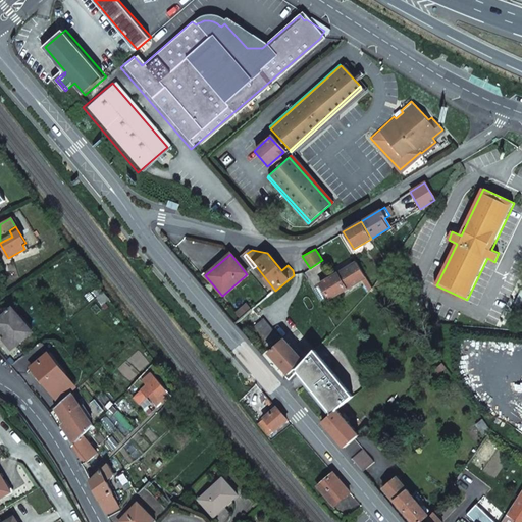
[(369,292),(372,288),(356,261),(321,283),(330,299),(361,279),(369,292)]
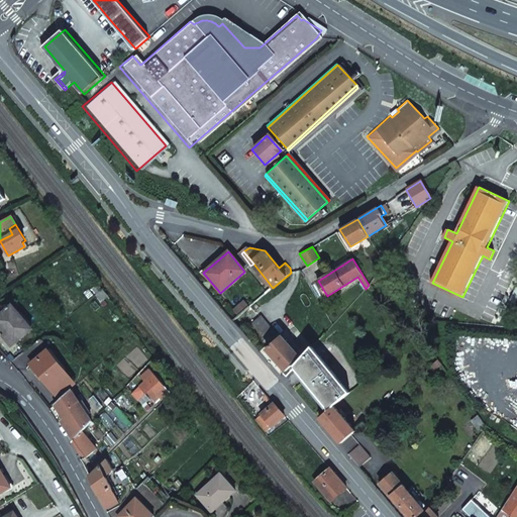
[(239,314),(248,307),(243,301),(235,308),(239,314)]
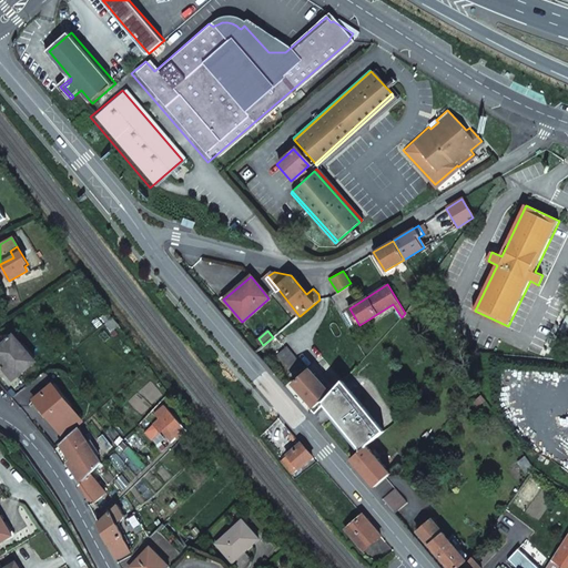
[(36,359),(16,333),(0,344),(0,354),(16,375),(36,359)]
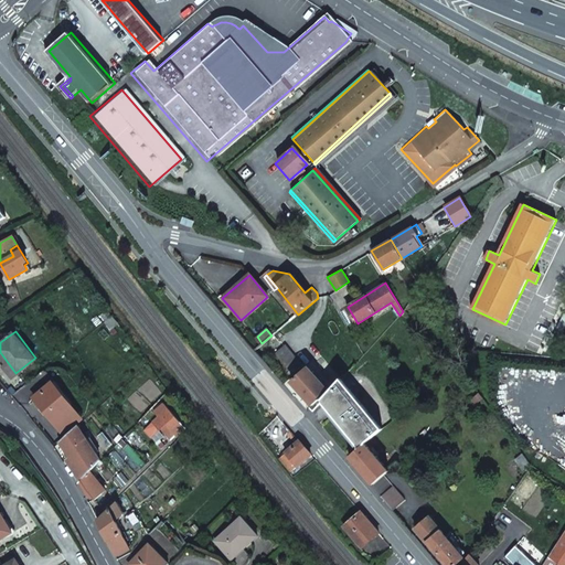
[(279,345),(272,336),(262,343),(253,350),(252,351),(259,361),(279,345)]
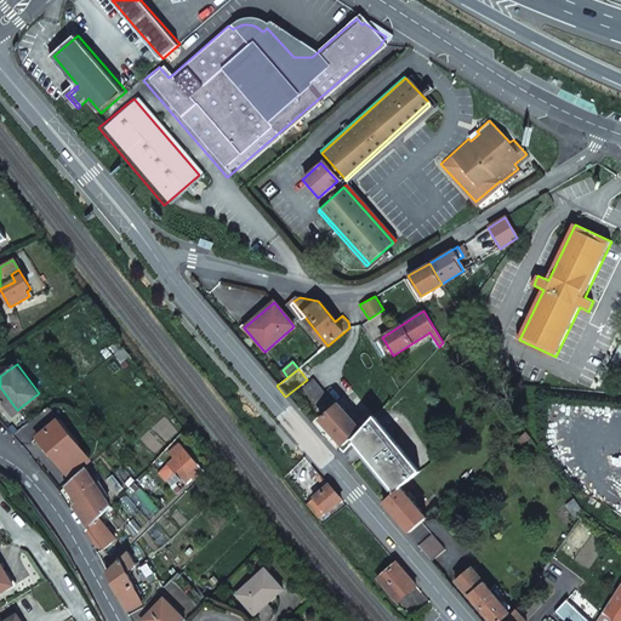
[(314,417),(332,403),(313,380),(295,394),(314,417)]
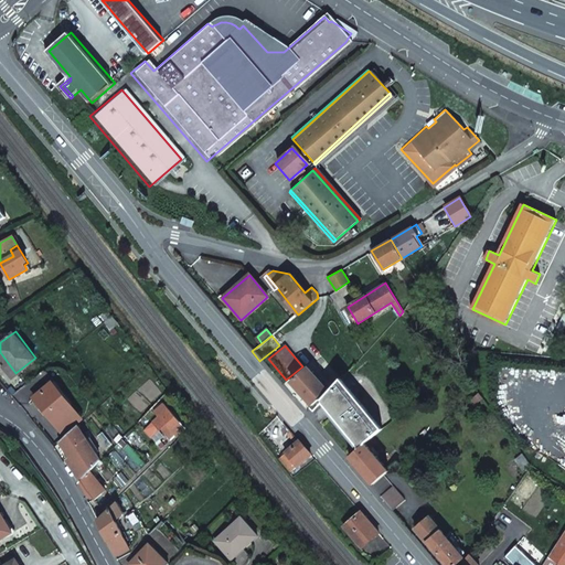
[(310,406),(328,391),(308,369),(291,382),(310,406)]
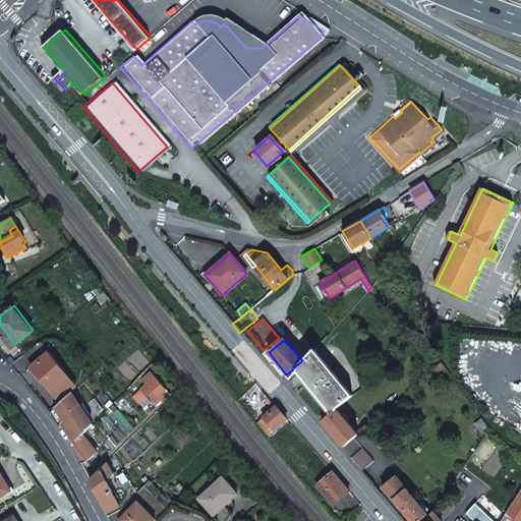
[(67,377),(68,375),(48,351),(31,365),(51,389),(53,388),(59,395),(73,383),(67,377)]
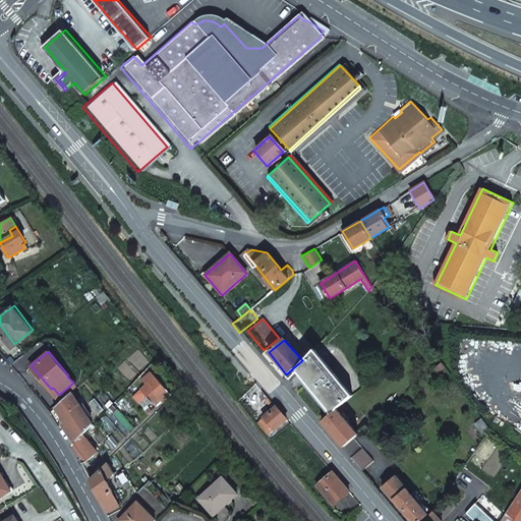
[(336,409),(351,396),(312,351),(295,370),(330,414),(336,409)]
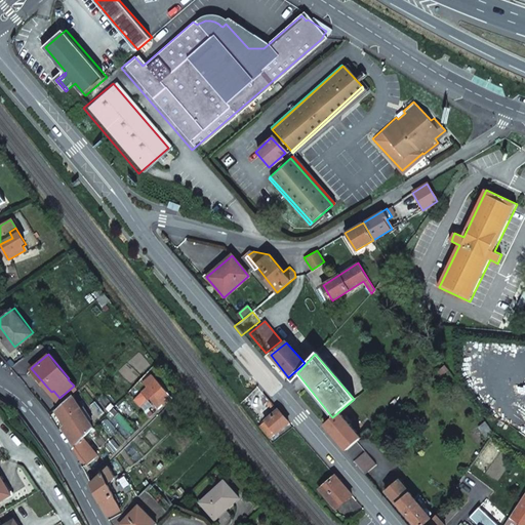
[(160,397),(167,390),(154,374),(146,381),(149,386),(135,398),(142,404),(155,392),(160,397)]
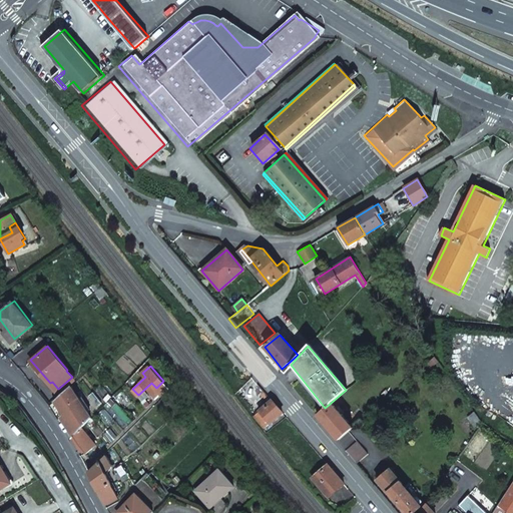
[(91,417),(68,387),(53,401),(64,417),(62,419),(73,435),(82,426),(91,417)]
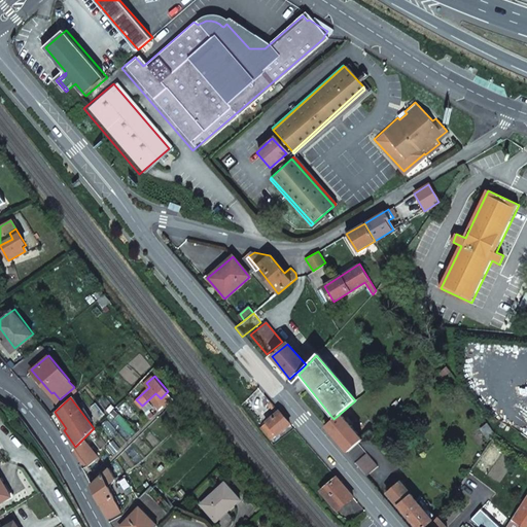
[(278,412),(259,427),(258,428),(270,442),(289,424),(278,412)]
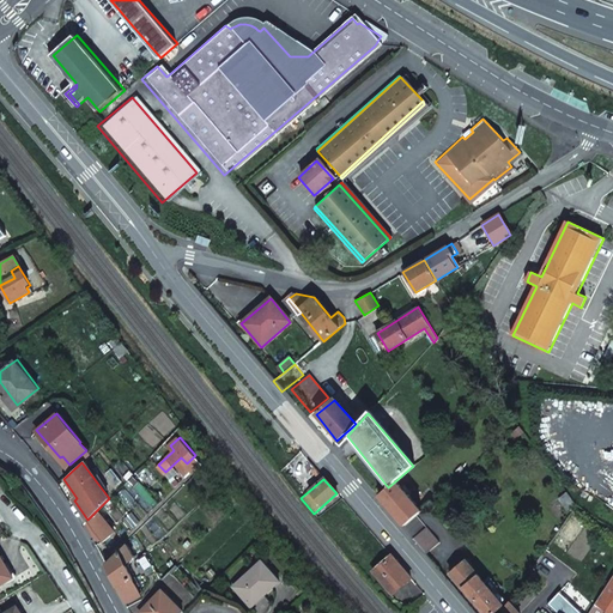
[(402,526),(420,510),(407,496),(410,493),(404,485),(400,487),(395,481),(388,487),(378,497),(402,526)]
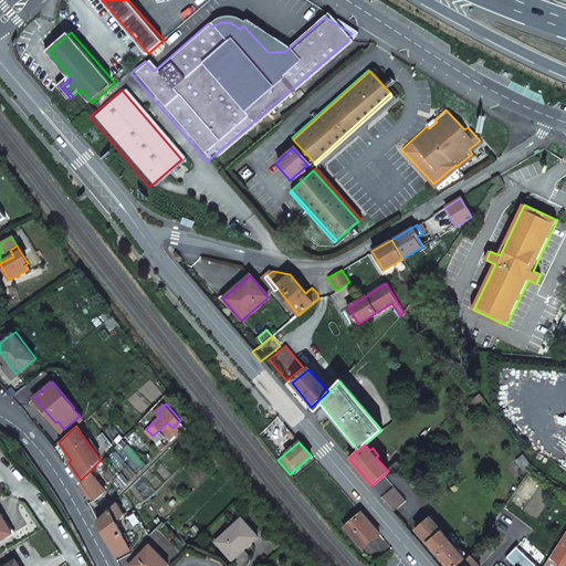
[(106,490),(91,470),(81,480),(87,489),(95,499),(106,490)]
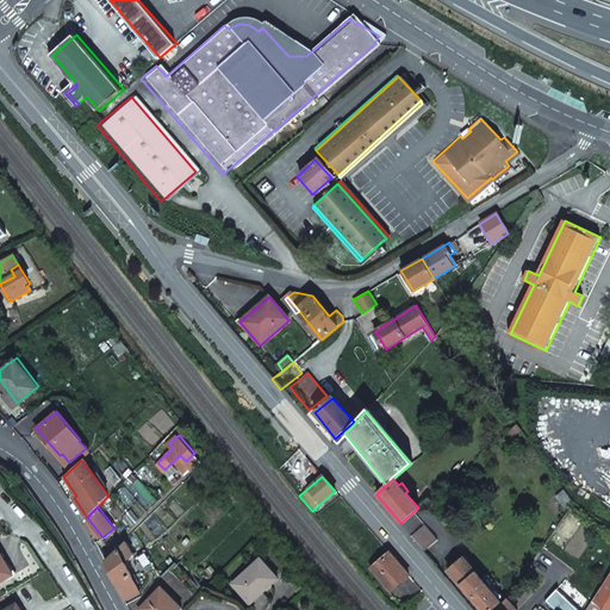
[(422,552),(435,540),(423,524),(409,536),(422,552)]
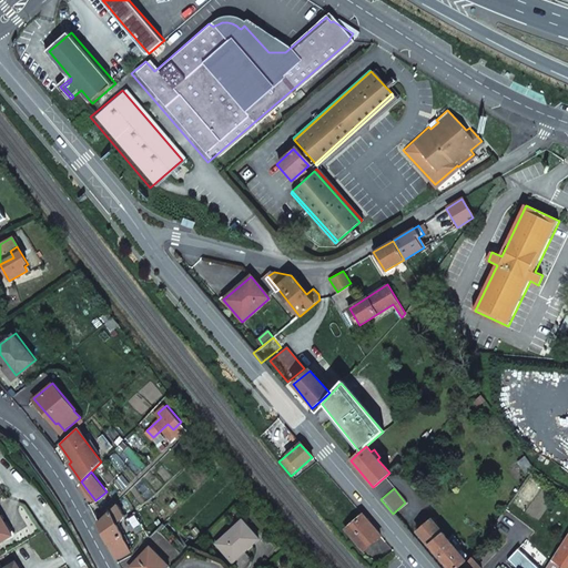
[(125,515),(118,503),(109,513),(98,520),(118,558),(130,551),(125,541),(127,541),(117,520),(125,515)]
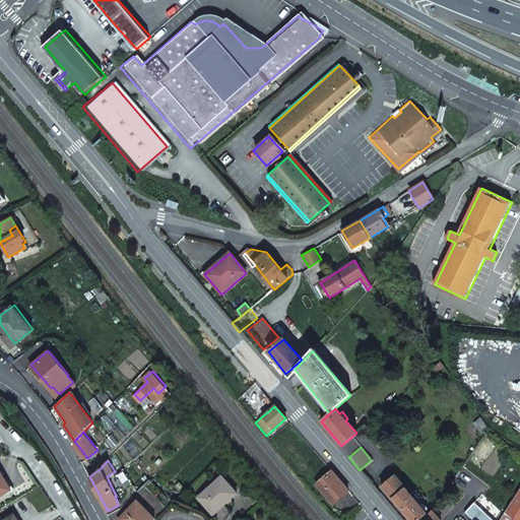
[(0,496),(11,489),(0,470),(0,496)]
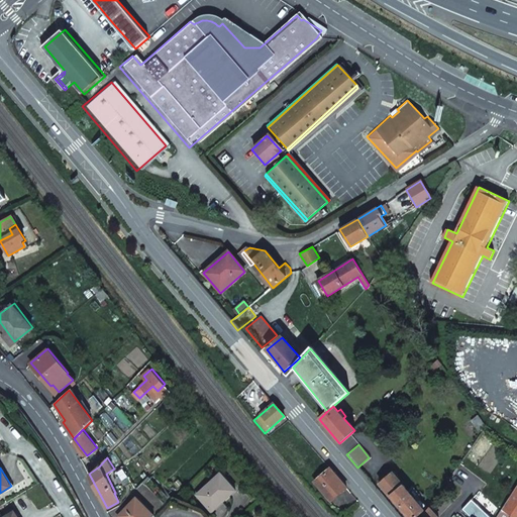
[(347,489),(330,470),(315,483),(332,503),(347,489)]
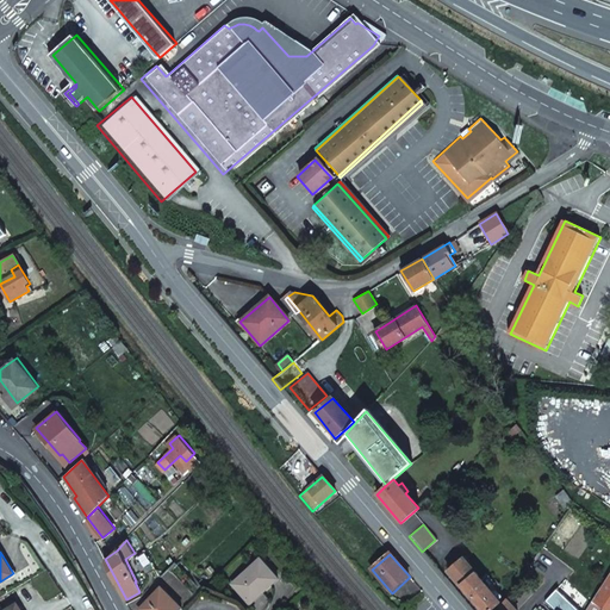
[(483,609),(490,609),(500,601),(462,556),(447,570),(483,609)]
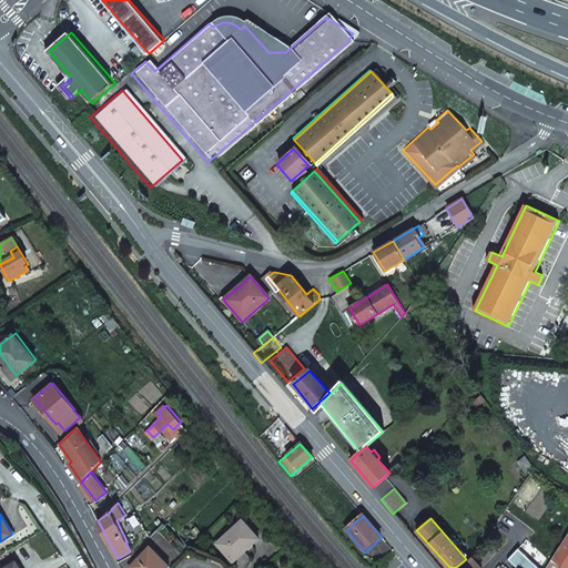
[(244,549),(246,551),(261,538),(243,520),(217,544),(232,560),(244,549)]
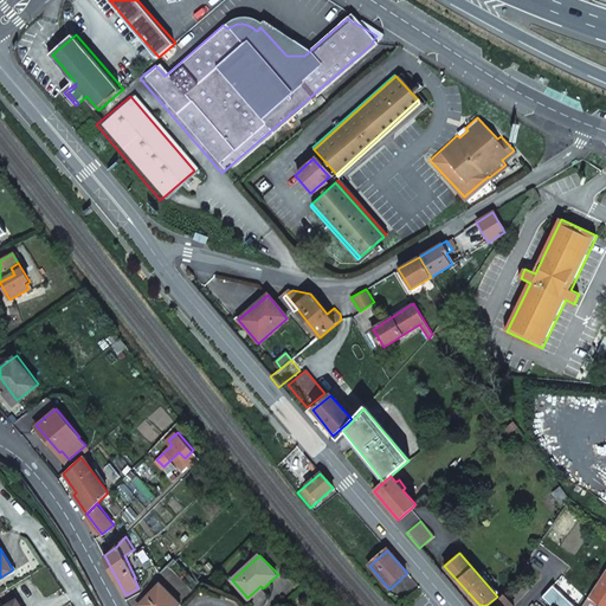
[(605,605),(605,571),(588,597),(601,605),(599,605),(605,605)]
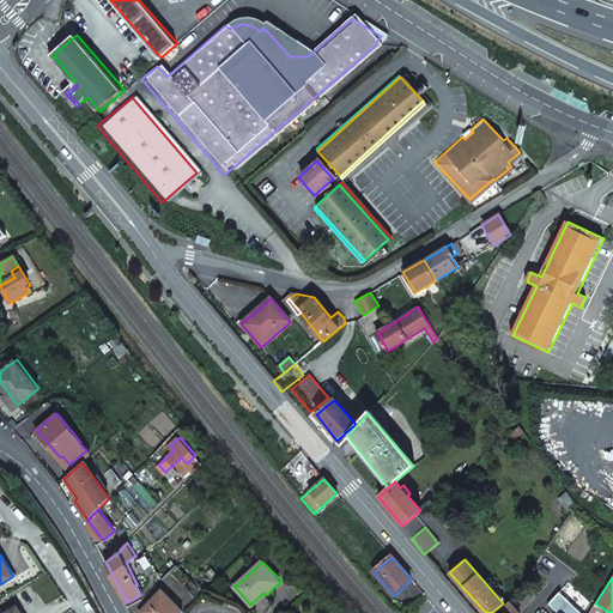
[(182,612),(184,611),(163,588),(141,611),(143,612),(182,612)]
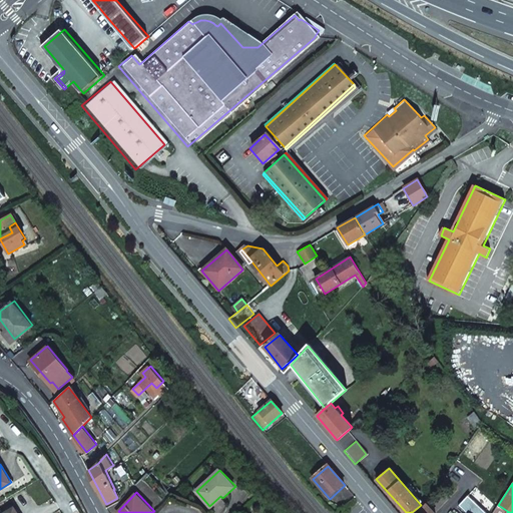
[(211,508),(222,498),(220,496),(209,506),(211,508)]
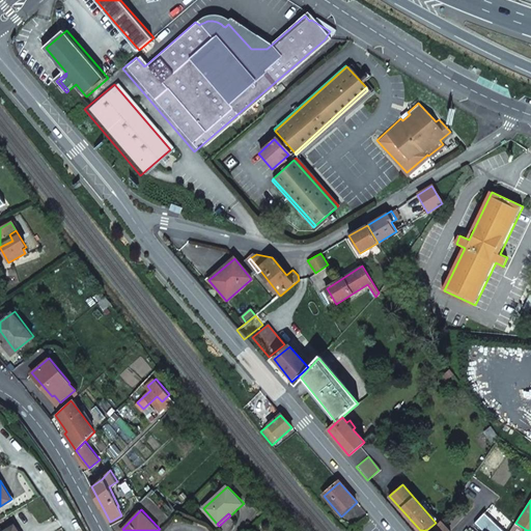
[(449,530),(452,528),(442,515),(434,528),(436,530),(449,530)]
